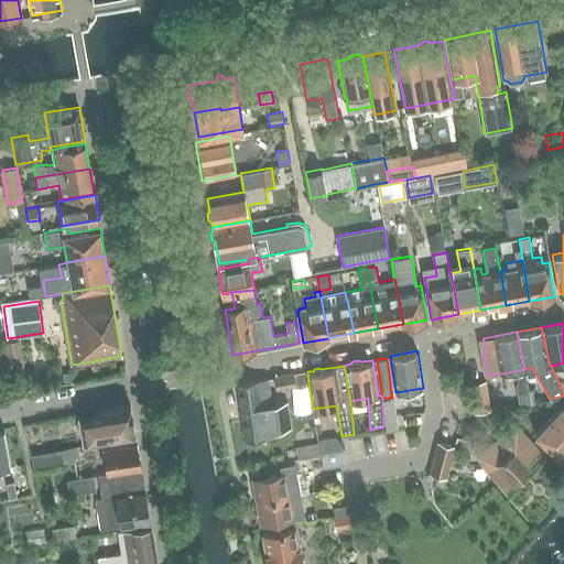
[(296,386),(308,383),(307,371),(306,370),(294,372),(274,376),(277,390),(296,387),(296,386)]
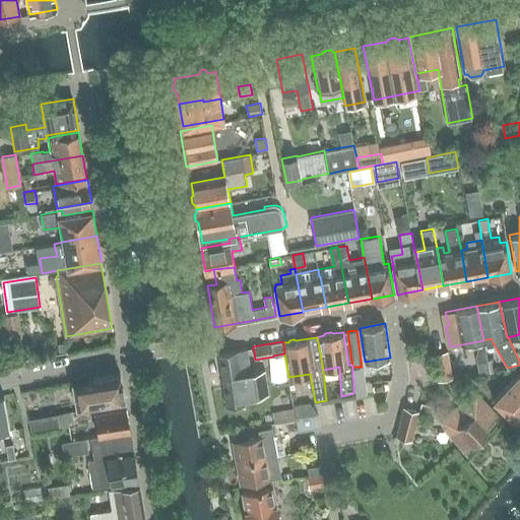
[(256,401),(256,396),(269,394),(266,370),(252,372),(248,348),(218,353),(226,405),(256,401)]
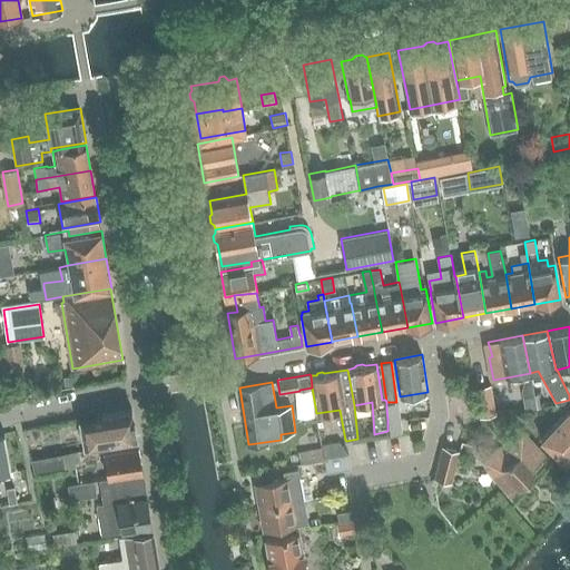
[(474,387),(480,416),(497,414),(491,384),(474,387)]
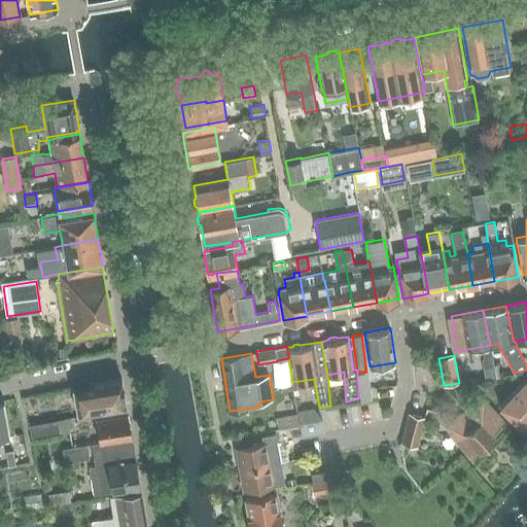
[(526,426),(526,377),(500,406),(525,429),(526,426)]
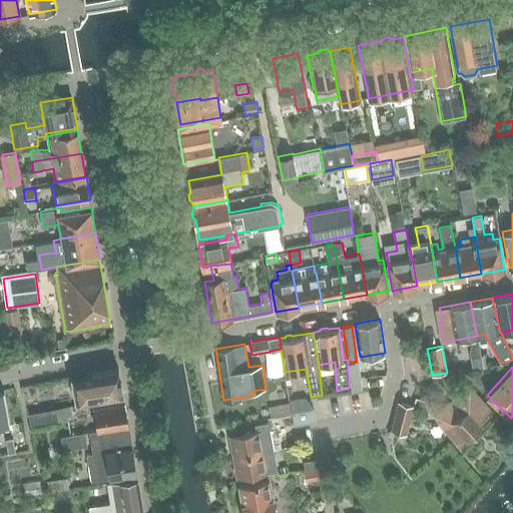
[(76,402),(123,394),(118,368),(71,377),(76,402)]
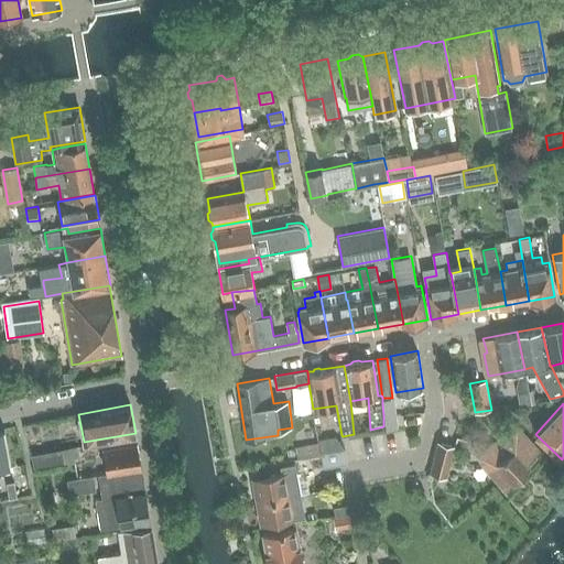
[(396,415),(384,418),(387,430),(397,427),(396,415)]
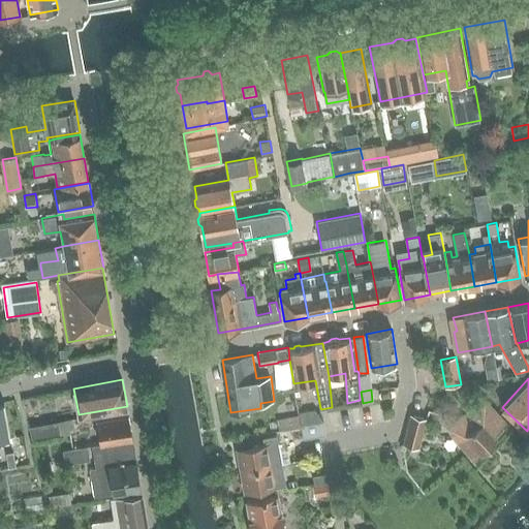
[(447,430),(455,440),(473,461),(497,436),(496,434),(506,423),(485,399),(448,426),(449,428),(447,430)]
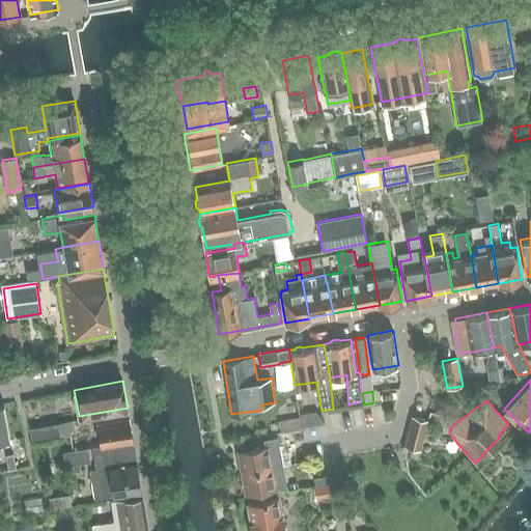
[(4,402),(0,403),(0,437),(10,436),(4,402)]
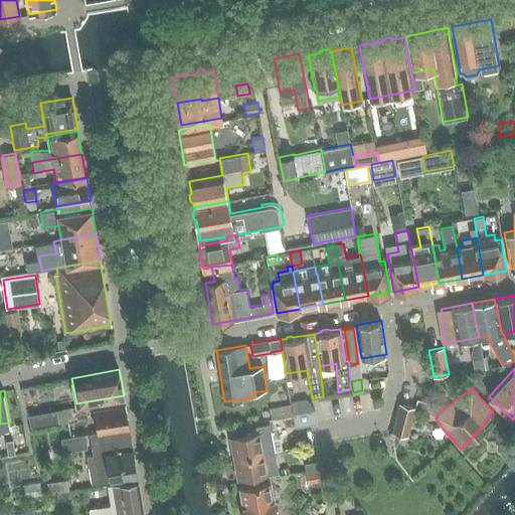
[(315,409),(307,399),(291,401),(292,404),(293,414),(296,426),(317,422),(315,409)]
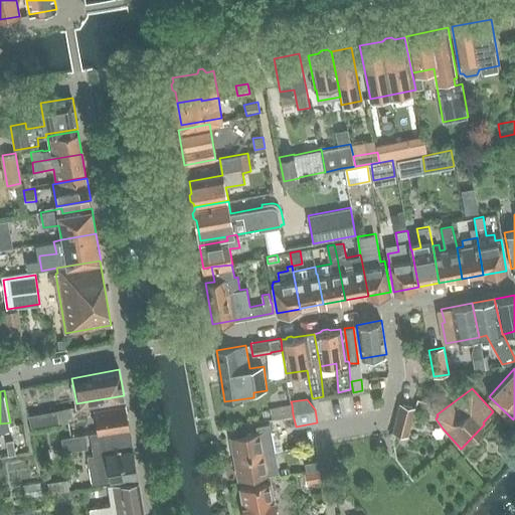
[(94,408),(98,432),(130,427),(128,417),(126,403),(94,408)]
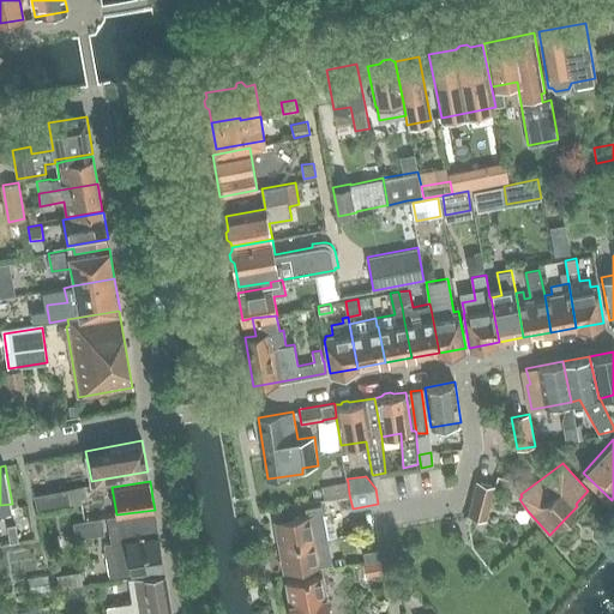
[(486,519),(495,486),(477,481),(468,515),(486,519)]
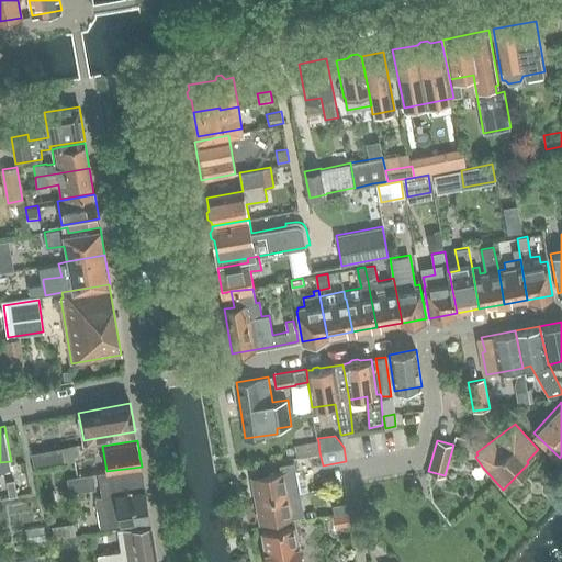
[(75,460),(71,445),(62,447),(64,461),(64,462),(75,460)]
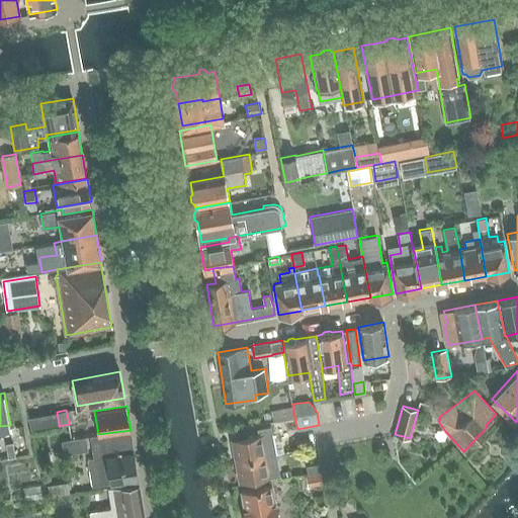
[(49,414),(44,421),(45,428),(59,425),(57,412),(48,413),(49,414)]
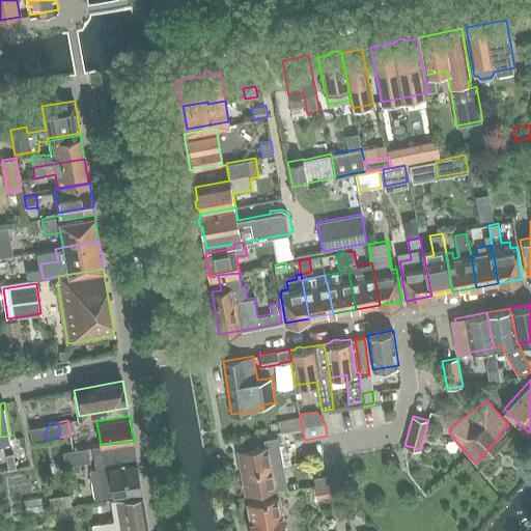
[(264,439),(266,445),(238,450),(242,472),(283,465),(292,463),(290,451),(281,452),(278,437),(264,439)]
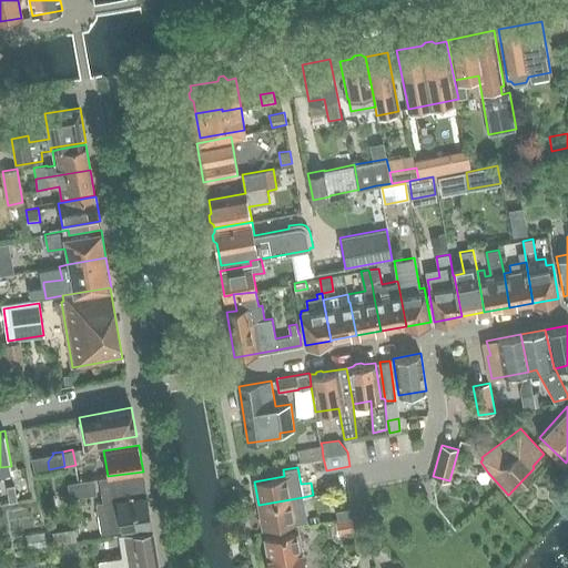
[(101,531),(152,524),(143,472),(108,476),(99,477),(103,501),(97,503),(101,531)]
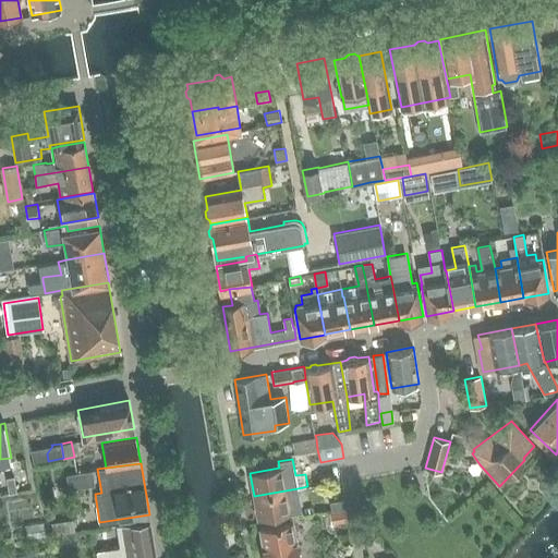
[(93,470),(67,474),(70,489),(95,485),(93,470)]
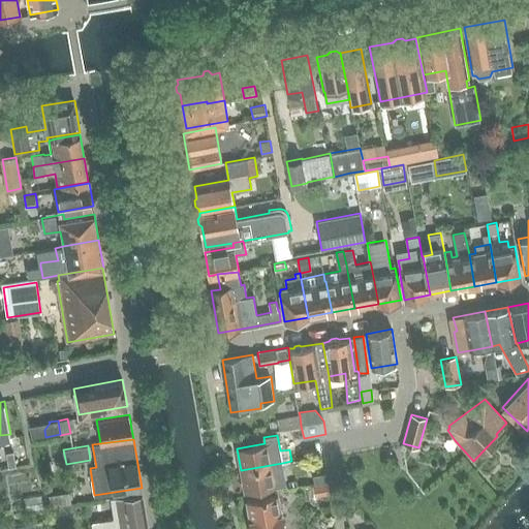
[(6,453),(8,467),(16,466),(13,452),(6,453)]
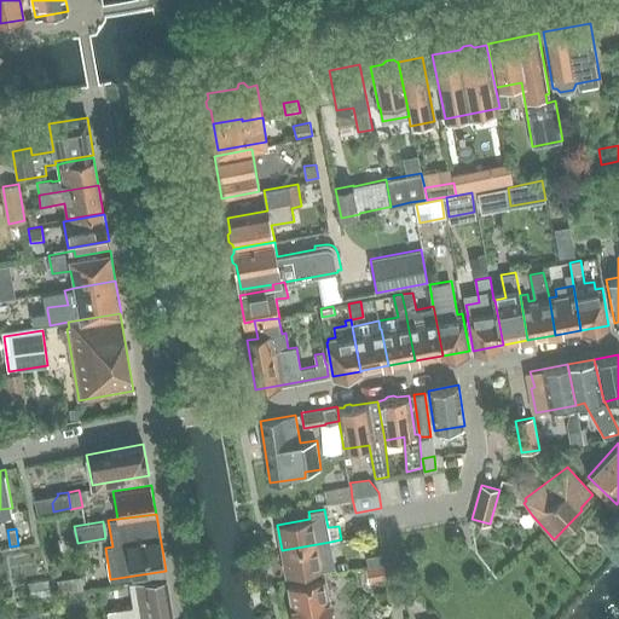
[(335,567),(330,542),(282,550),(287,577),(335,567)]
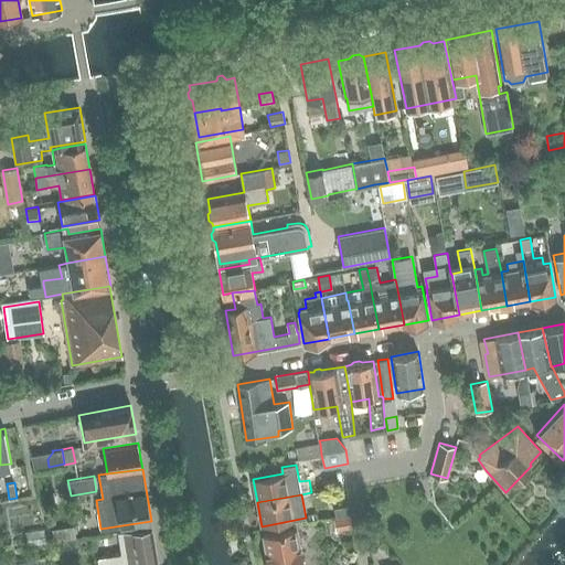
[(349,514),(348,505),(334,508),(337,518),(349,514)]
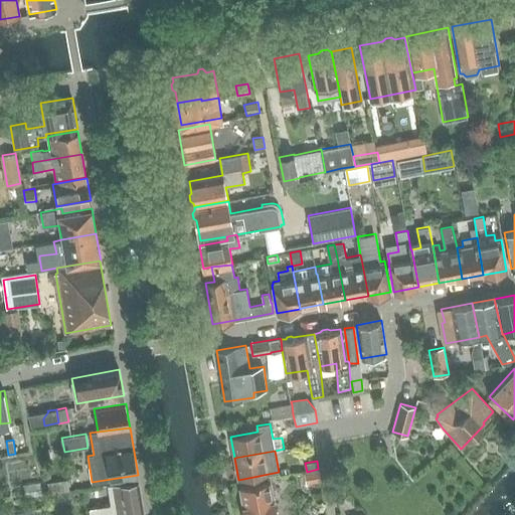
[(307,483),(321,480),(319,470),(305,472),(307,483)]
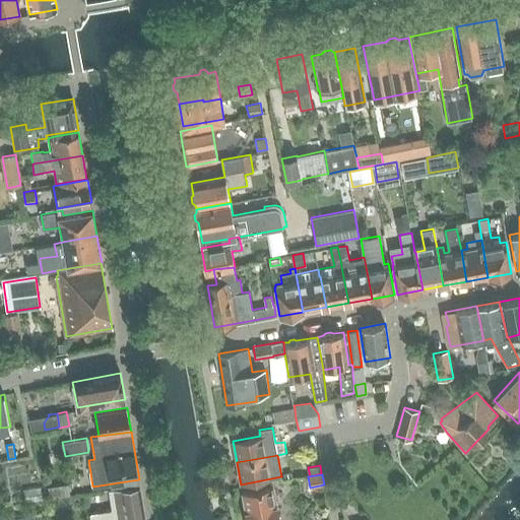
[(70,495),(68,483),(48,488),(50,499),(70,495)]
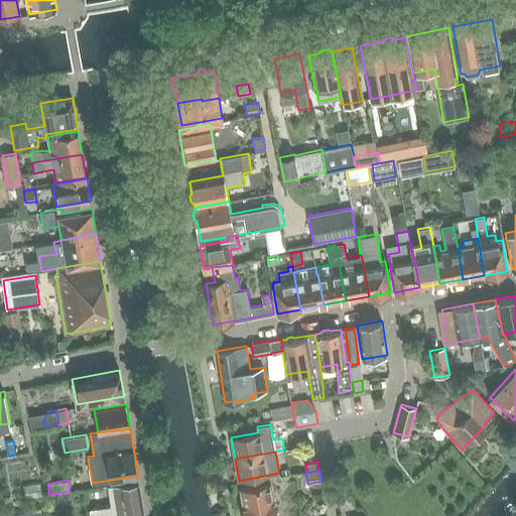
[(138,481),(128,483),(108,486),(111,506),(90,509),(90,514),(90,515),(115,515),(143,511),(138,481)]
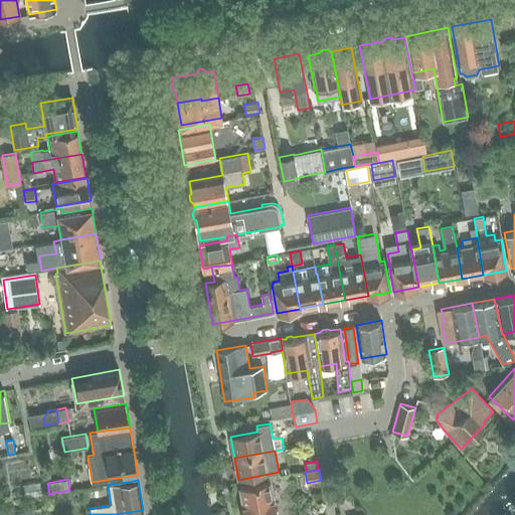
[(277,514),(275,501),(271,482),(239,487),(243,508),(244,514),(277,514)]
